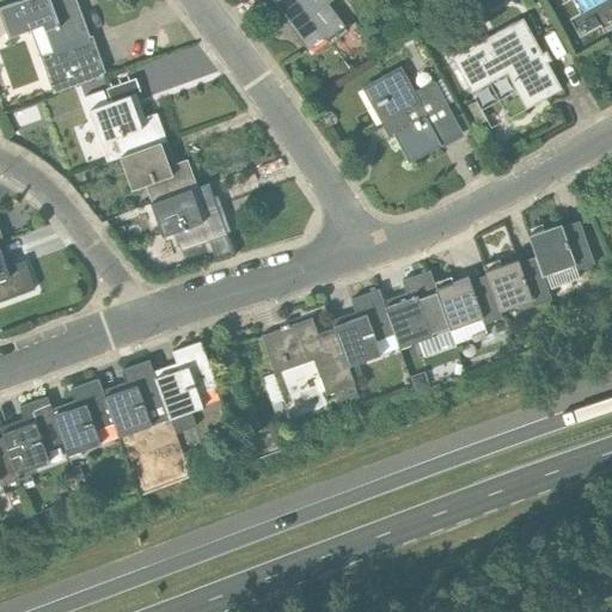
[(41,57),(54,95),(104,75),(77,0),(25,0),(20,2),(0,8),(0,25),(4,24),(8,38),(43,26),(53,54),(41,57)]
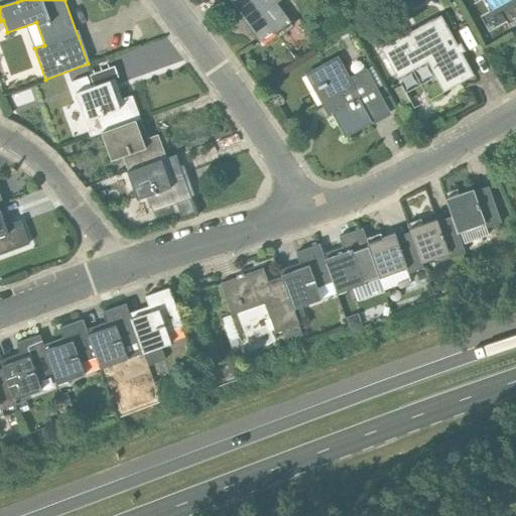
[(278,37),(292,26),(275,3),(279,0),(229,0),(260,41),(274,31),(278,37)]
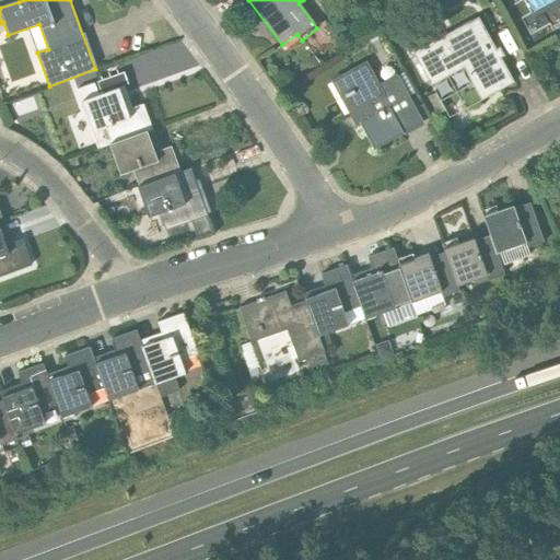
[(480,31),(474,20),(413,53),(431,85),(464,68),(481,100),(514,82),(501,57),(504,55),(500,47),(497,49),(485,28),(480,31)]
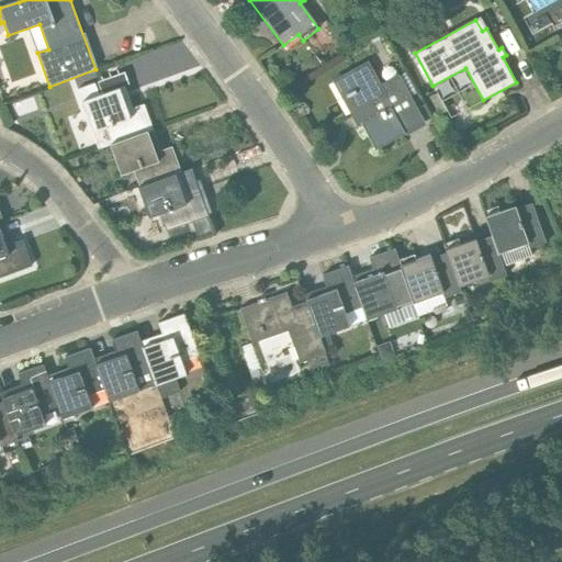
[(561,40),(561,38),(552,44),(555,52),(561,47),(561,40)]
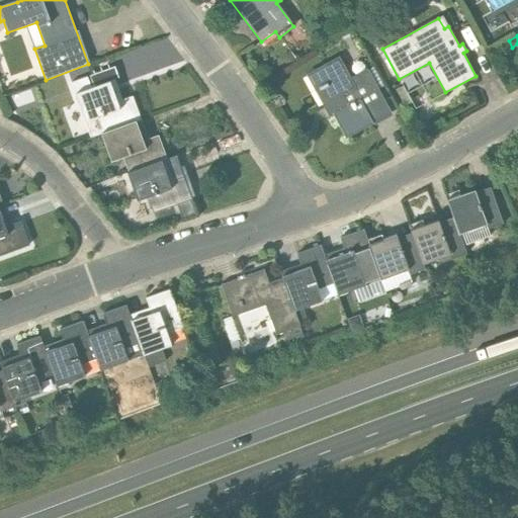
[(333,113),(346,138),(390,114),(366,72),(350,81),(338,59),(311,74),(320,90),(328,86),(334,98),(329,101),(335,112),(333,113)]
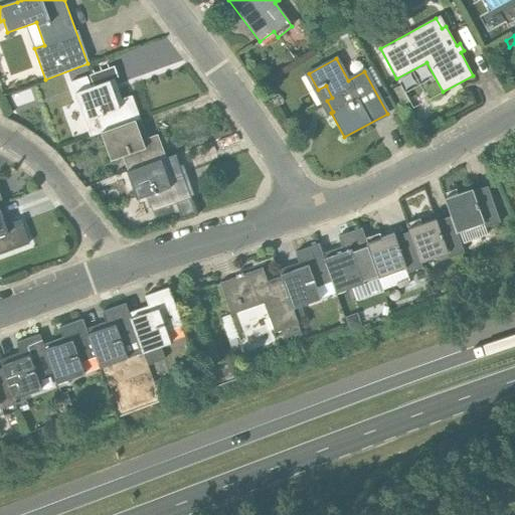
[(95,80),(120,72),(117,65),(93,73),(95,80)]
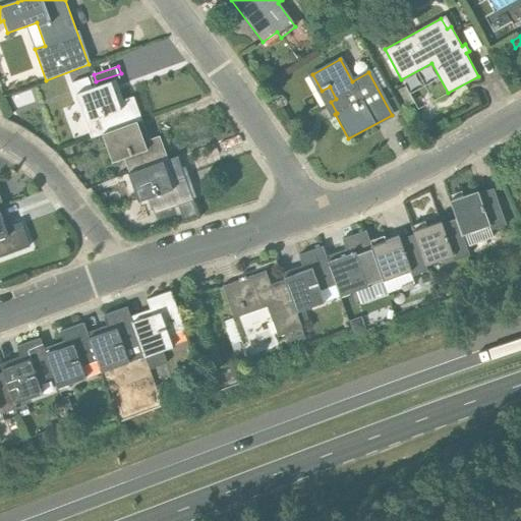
[(106,133),(136,122),(141,120),(133,97),(118,102),(111,81),(76,94),(87,122),(100,117),(106,133)]
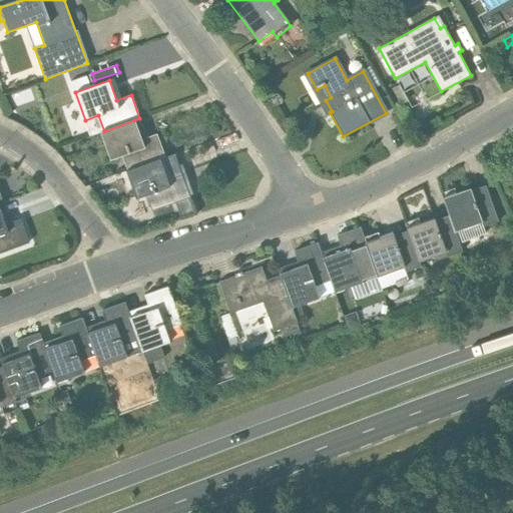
[(134,120),(104,131),(100,132),(110,160),(124,155),(129,170),(160,159),(164,157),(156,134),(141,140),(134,120)]
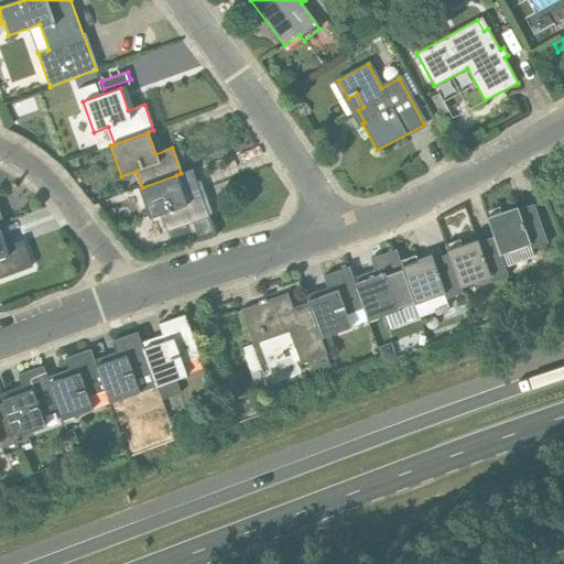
[(176,175),(142,187),(139,188),(149,219),(161,215),(166,231),(193,223),(206,218),(209,217),(201,191),(184,196),(176,175)]
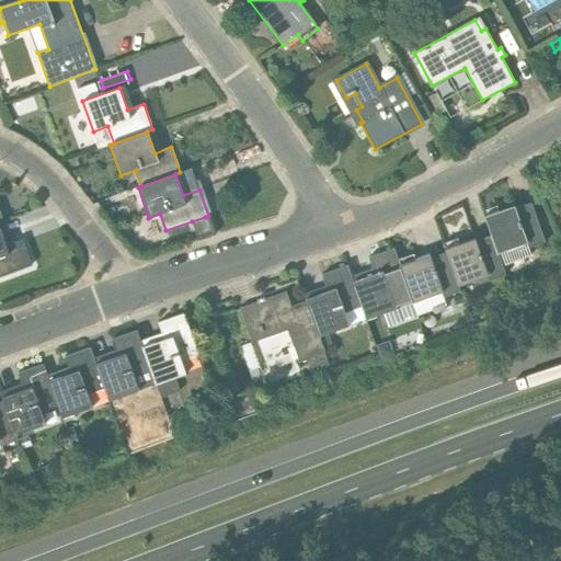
[(502,266),(503,266),(531,255),(528,249),(546,242),(531,203),(530,203),(534,212),(518,217),(515,205),(484,216),(494,244),(502,266)]
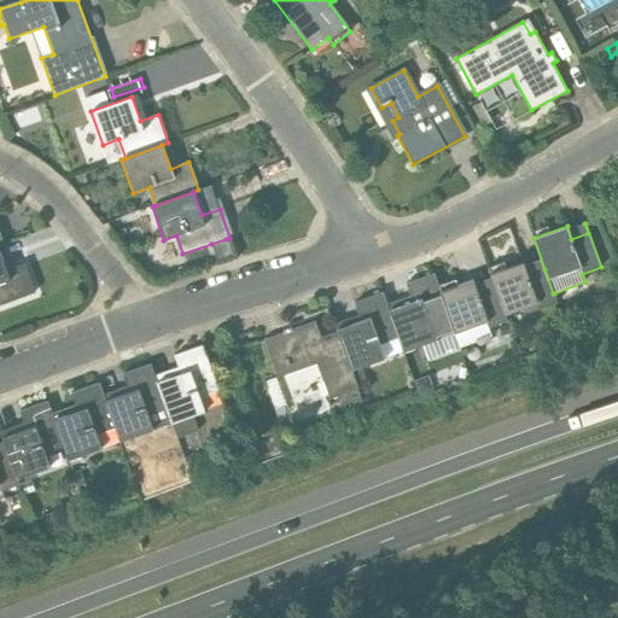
[(233,255),(226,239),(211,244),(217,261),(233,255)]
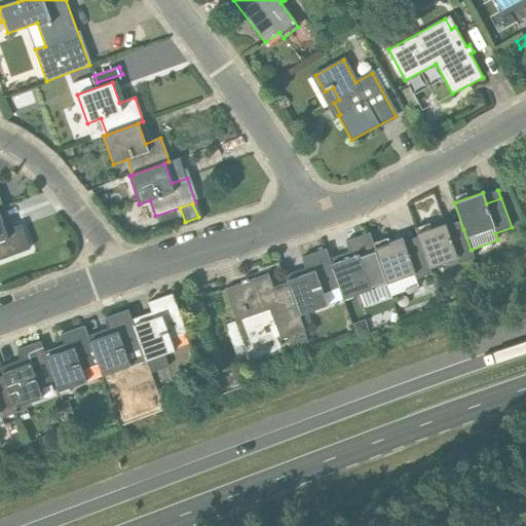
[(0,259),(30,249),(21,224),(4,230),(0,217),(0,259)]
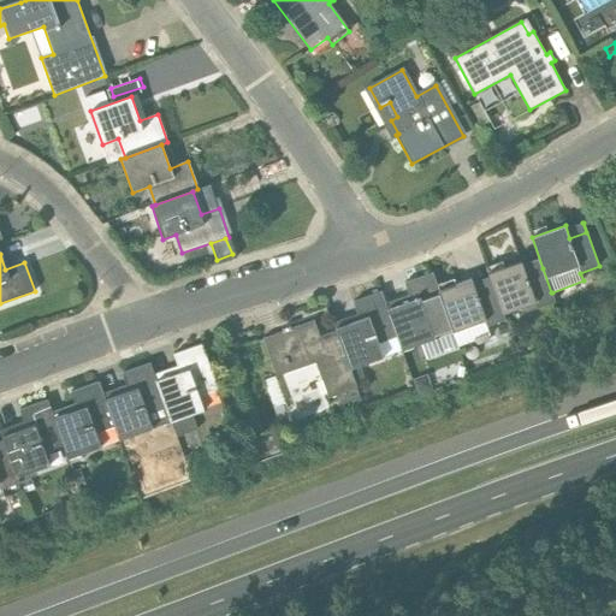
[(552,292),(551,292),(543,268),(526,274),(521,261),(487,273),(492,286),(502,315),(535,303),(537,308),(556,302),(552,292)]
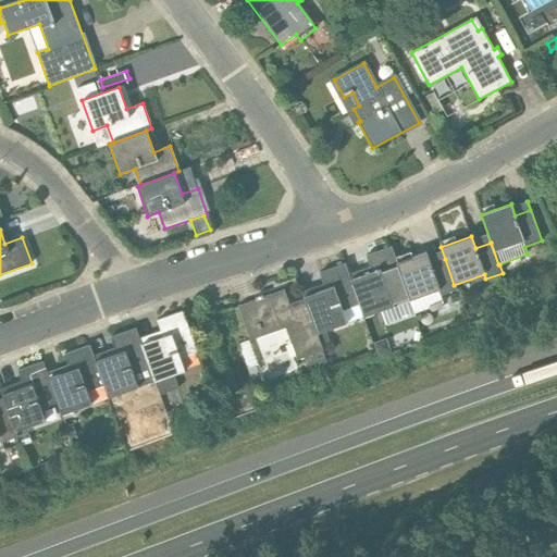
[(405,285),(397,263),(392,247),(366,257),(371,272),(350,280),(358,301),(363,317),(393,306),(388,292),(405,285)]
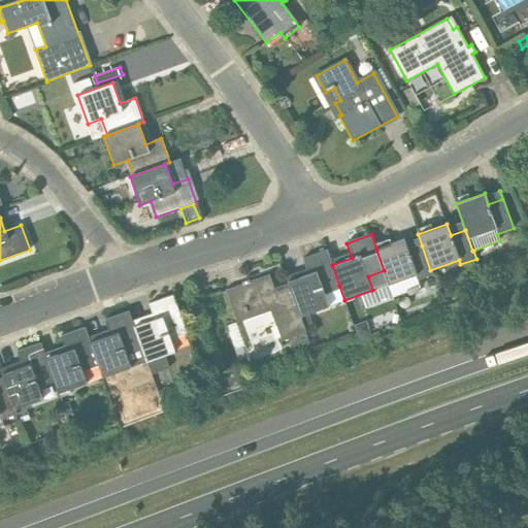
[(432,274),(430,270),(422,245),(408,251),(404,239),(376,250),(384,270),(389,285),(416,275),(417,279),(432,274)]
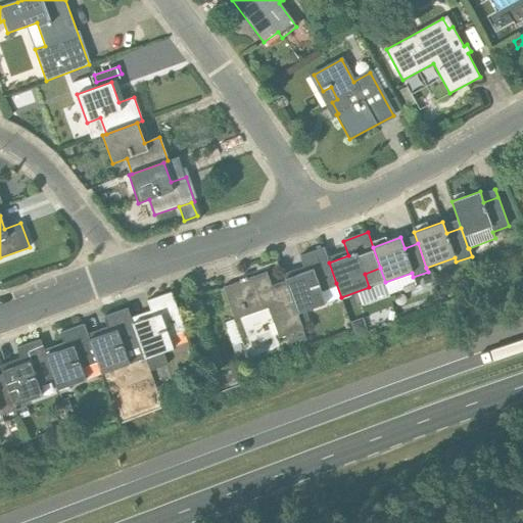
[(336,283),(329,263),(324,247),(300,256),(305,272),(285,279),(288,287),(297,313),(325,303),(320,288),(336,283)]
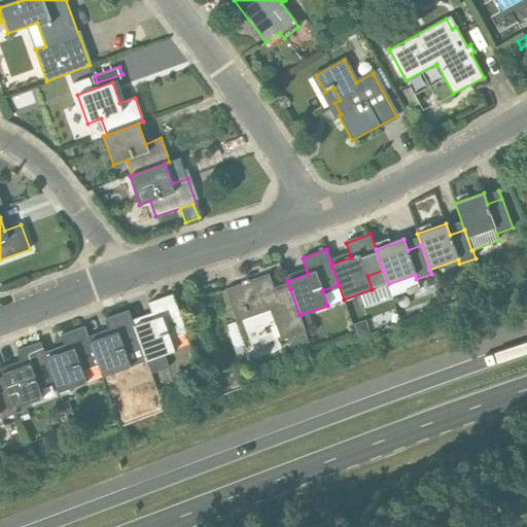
[(521,267),(526,264),(526,249),(524,250),(524,252),(517,254),(521,267)]
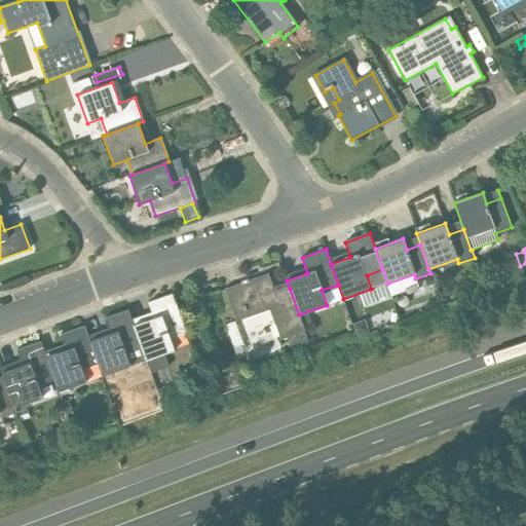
[(299,314),(290,289),(275,294),(268,273),(224,289),(236,322),(269,310),(278,339),(304,330),(299,314)]
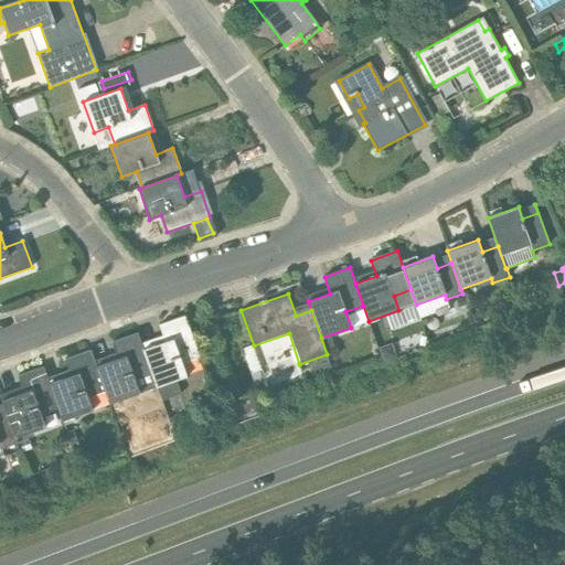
[(466,305),(464,297),(456,299),(458,307),(466,305)]
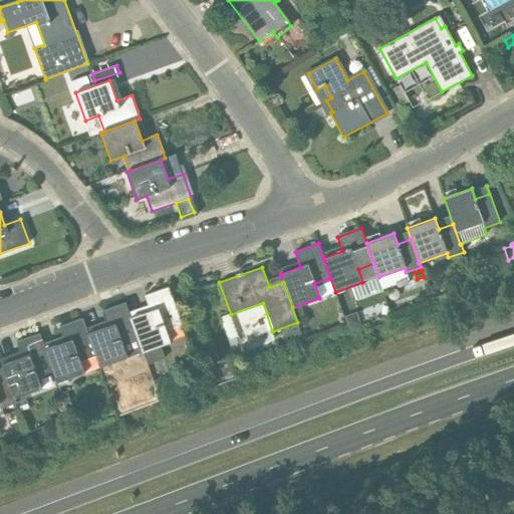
[(151,311),(131,318),(139,338),(144,351),(171,342),(166,328),(181,322),(169,287),(146,296),(151,311)]
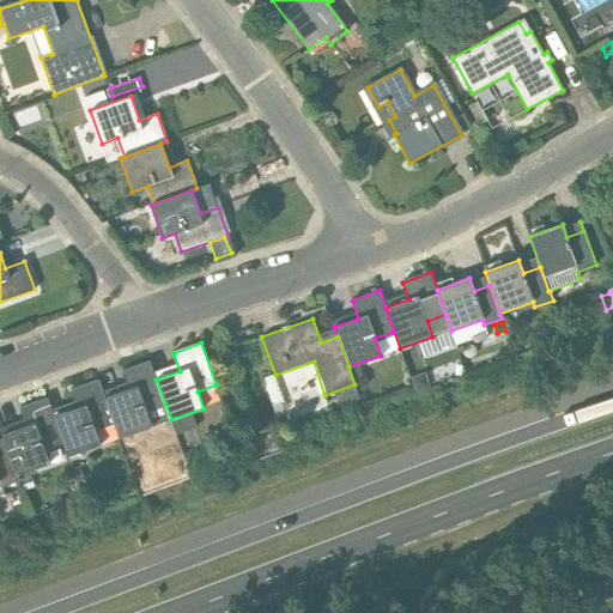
[(165,404),(156,380),(150,362),(122,371),(128,389),(104,398),(114,422),(120,438),(151,426),(145,411),(165,404)]
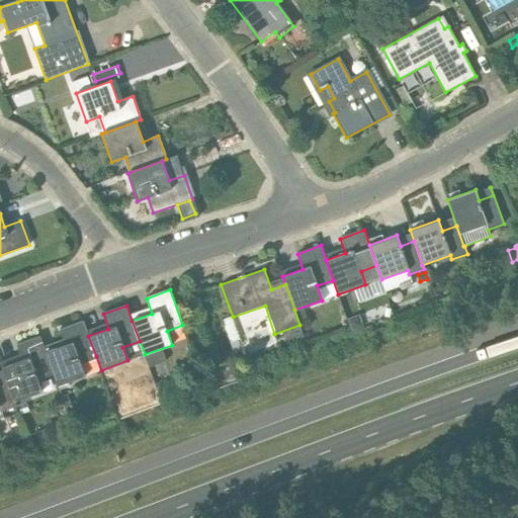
[(298,321),(306,319),(303,309),(295,311),(298,321)]
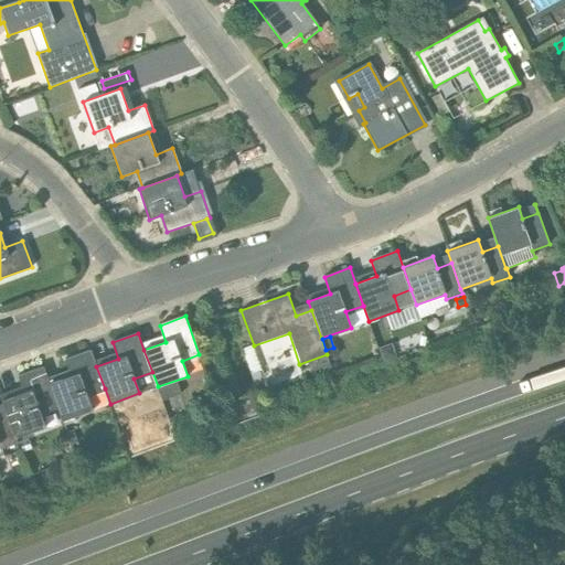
[(382,362),(395,358),(391,343),(377,348),(382,362)]
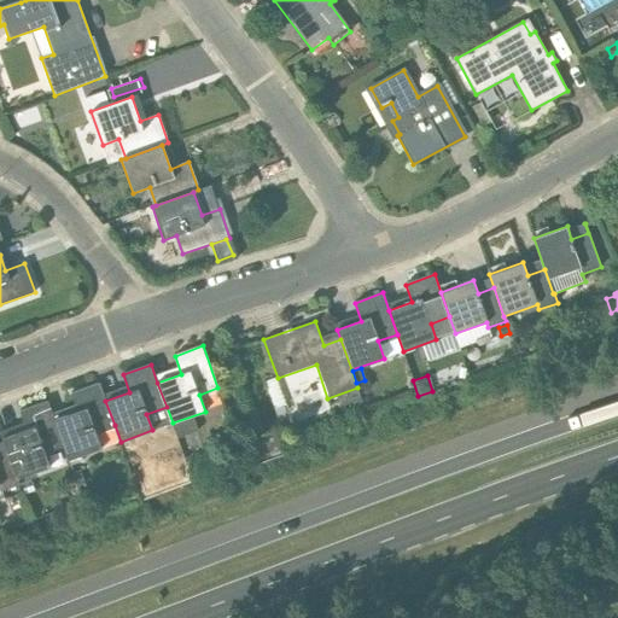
[(115,425),(105,401),(99,383),(71,392),(77,410),(54,419),(63,444),(69,460),(100,449),(94,432),(115,425)]
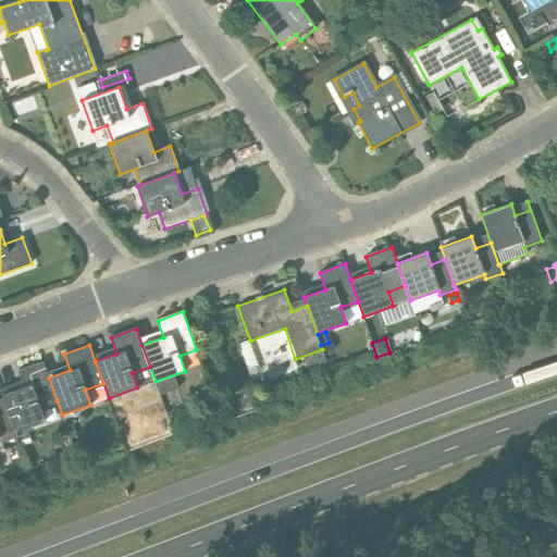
[(57,400),(49,378),(42,361),(17,371),(23,387),(1,395),(5,406),(15,432),(45,422),(39,407),(57,400)]
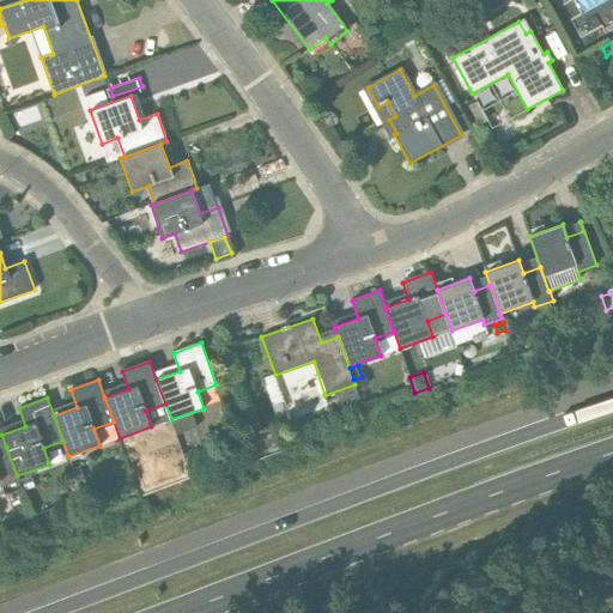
[(284,410),(281,401),(272,405),(274,413),(284,410)]
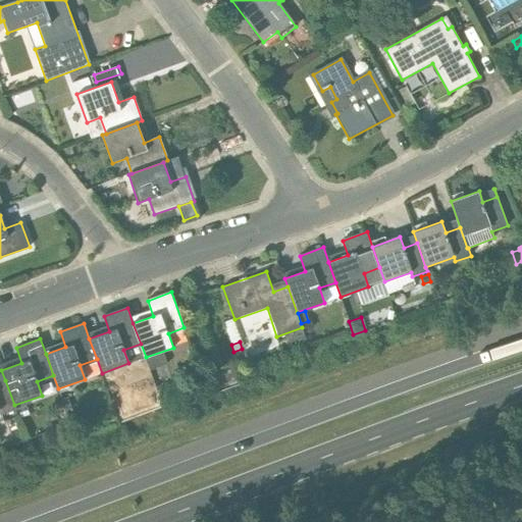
[(15,410),(14,405),(5,380),(0,382),(0,414),(0,416),(15,410)]
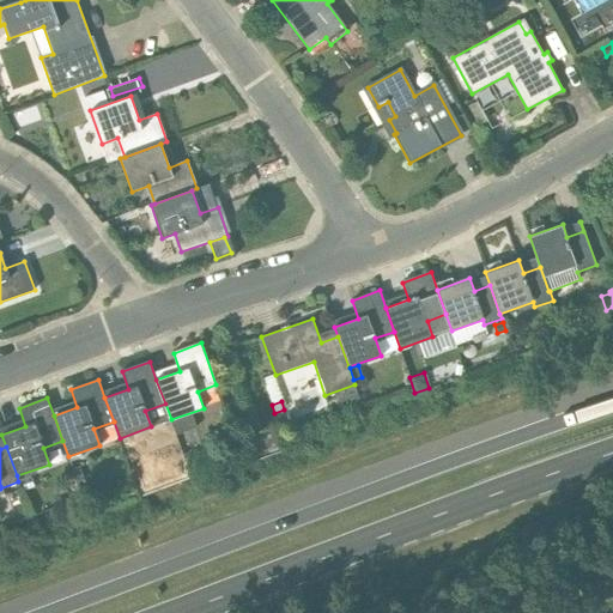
[(80,467),(73,469),(78,481),(85,479),(80,467)]
